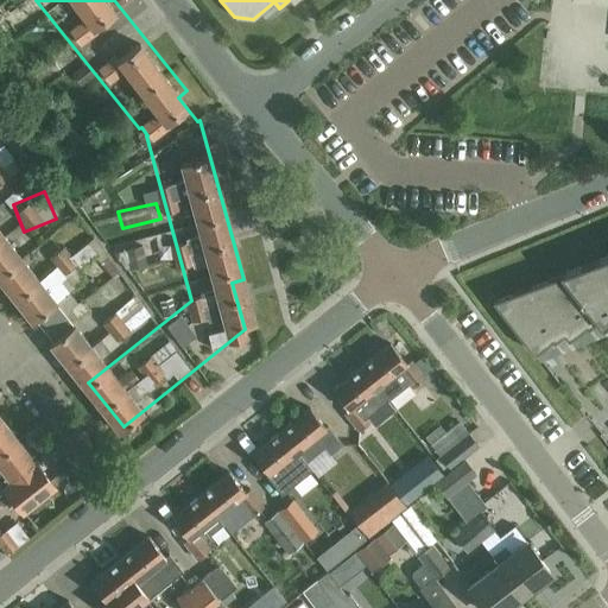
[(607,253),(496,299),(537,350),(538,349),(555,336),(556,339),(567,330),(570,336),(589,322),(590,324),(600,316),(605,322),(607,320),(607,253)]
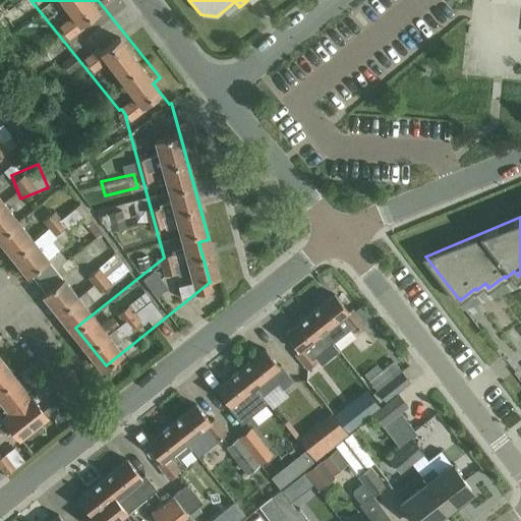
[(335,292),(309,312),(324,330),(341,316),(348,310),(349,310),(335,292)]
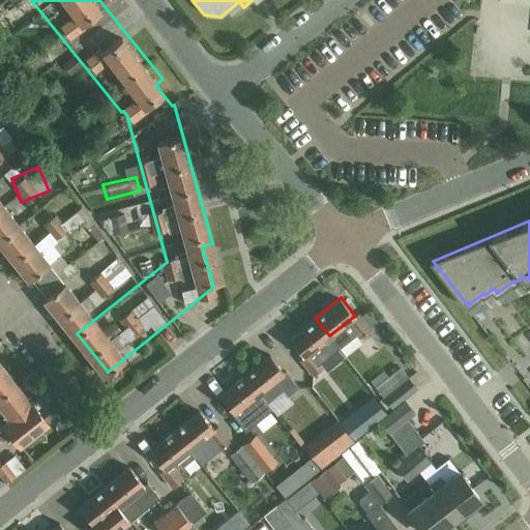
[(329,335),(315,318),(290,337),(304,356),(299,360),(313,376),(324,366),(321,363),(339,349),(328,336),(329,335)]
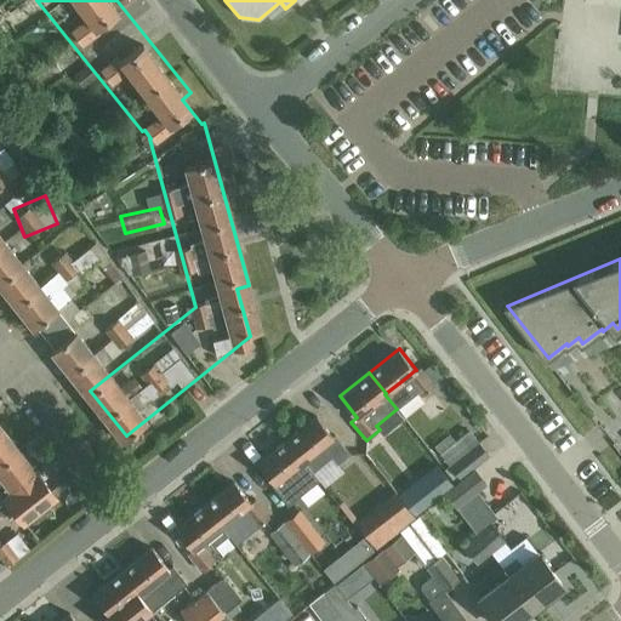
[(317,415),(288,438),(313,471),(328,460),(328,461),(332,457),(337,463),(351,454),(335,434),(334,436),(317,415)]
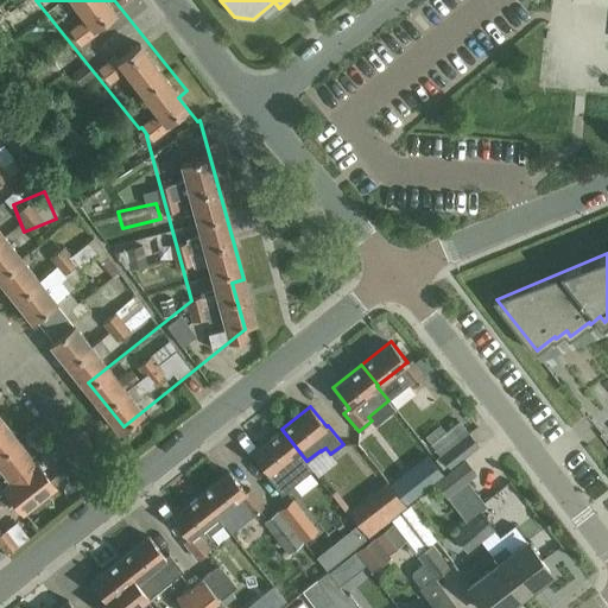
[(0,453),(18,439),(1,417),(0,417),(0,453)]
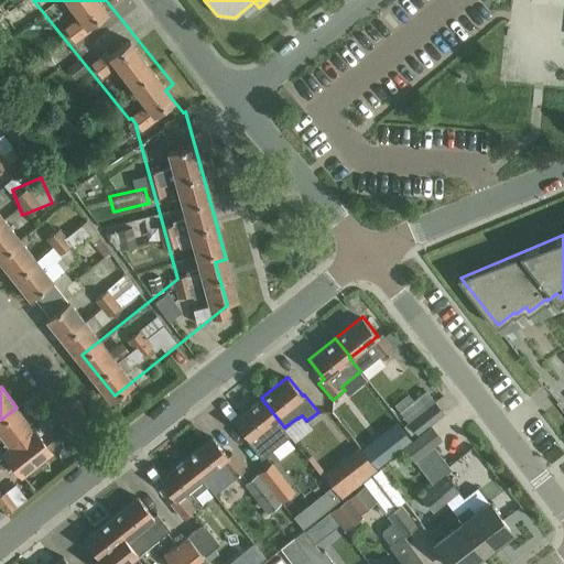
[(430,425),(445,413),(426,390),(399,412),(418,435),(430,425)]
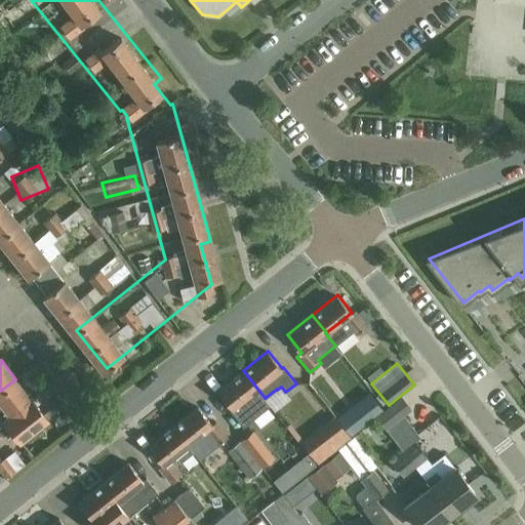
[(265,398),(243,370),(218,391),(233,408),(231,409),(244,427),(270,406),(264,399),(265,398)]
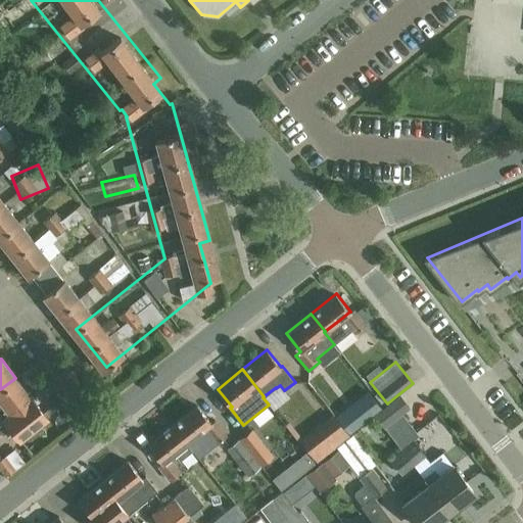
[(0,420),(31,396),(15,378),(0,389),(0,399),(3,403),(0,405),(0,420)]
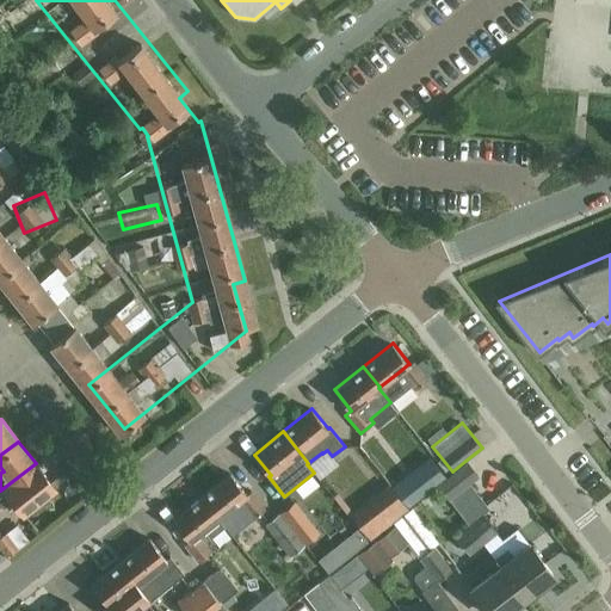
[(437,485),(446,476),(429,454),(390,485),(409,507),(437,485)]
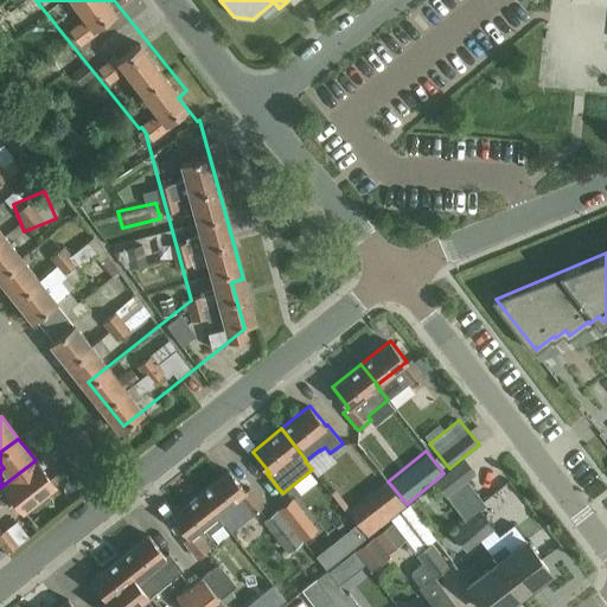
[(462,458),(434,481),(445,496),(474,472),(462,458)]
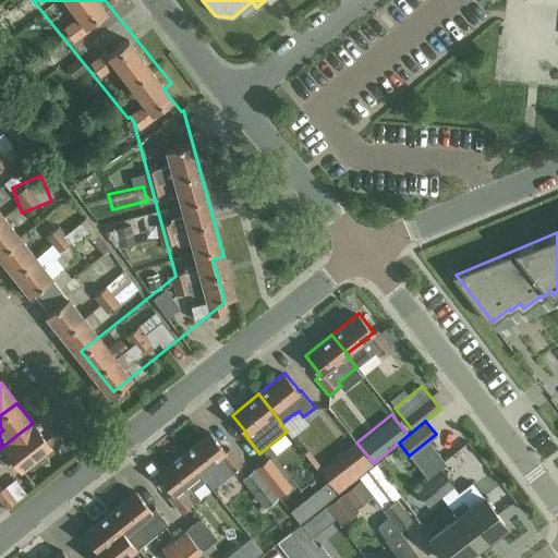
[(48,443),(33,423),(0,448),(0,462),(1,462),(3,464),(12,457),(21,468),(28,462),(26,460),(48,443)]
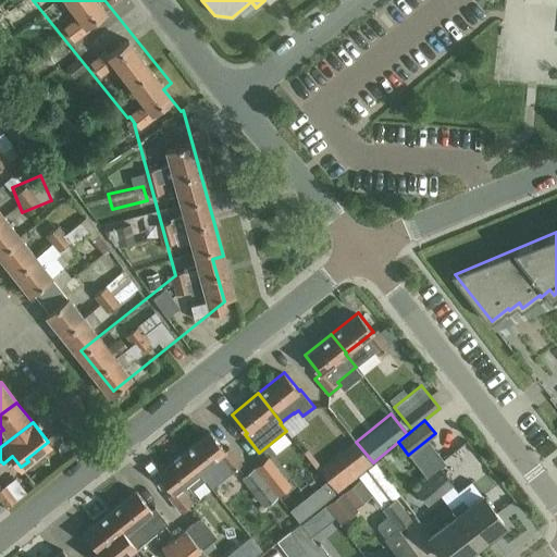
[(184,453),(202,477),(215,467),(224,479),(243,463),(229,447),(225,449),(210,431),(184,453)]
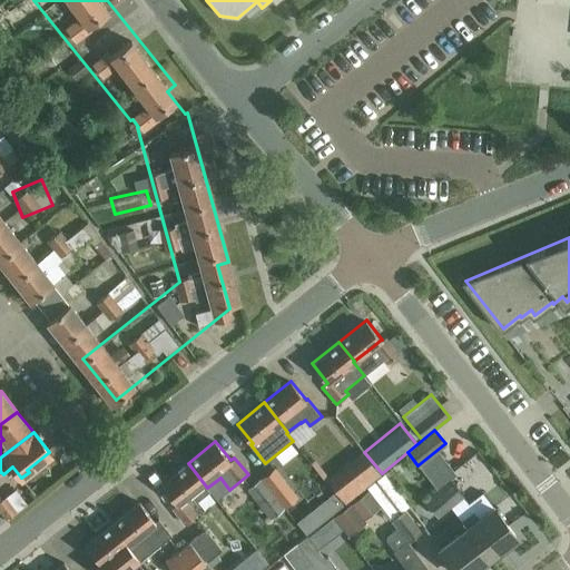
[(345,503),(382,475),(363,451),(326,480),(345,503)]
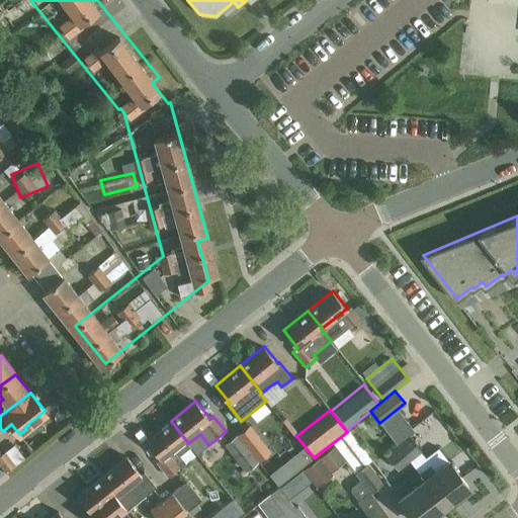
[(188,443),(171,421),(147,440),(161,457),(156,462),(168,477),(179,467),(167,452),(172,449),(178,456),(190,446),(188,443)]
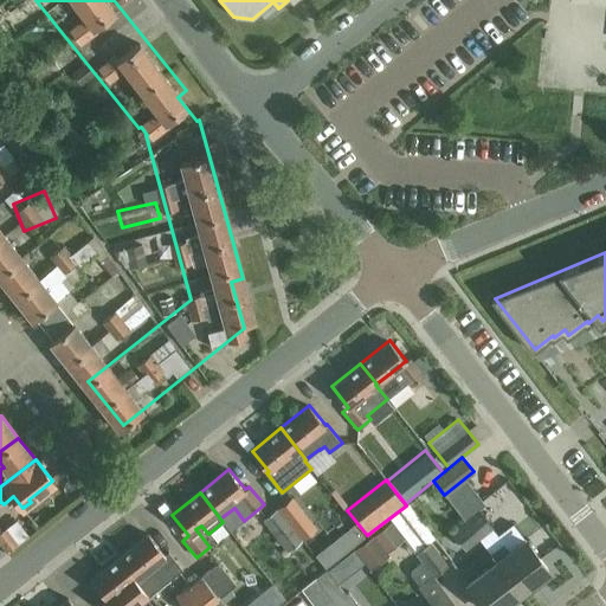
[(278,508),(302,536),(315,526),(292,497),(278,508)]
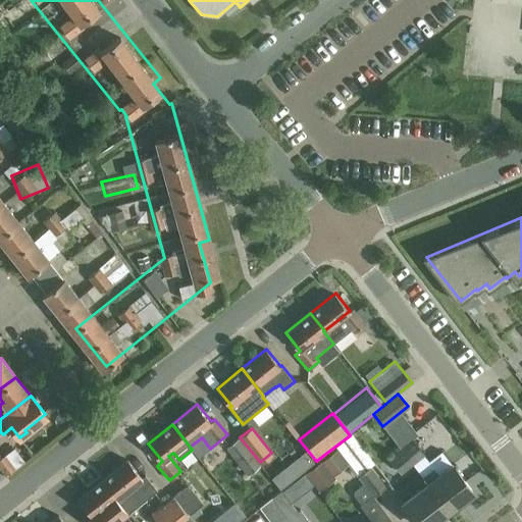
[(260,462),(240,437),(226,449),(249,475),(261,466),(259,463),(260,462)]
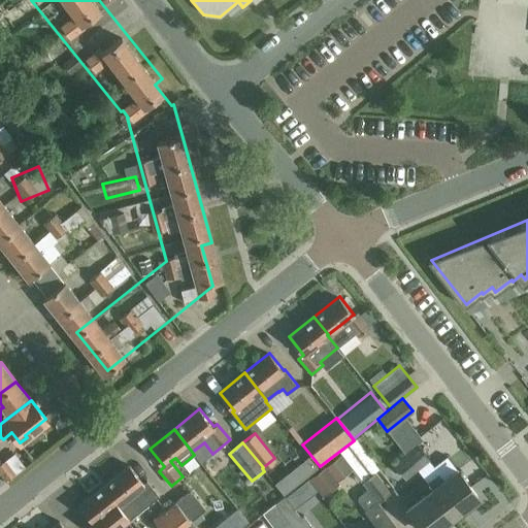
[(417,443),(405,453),(419,470),(431,461),(417,443)]
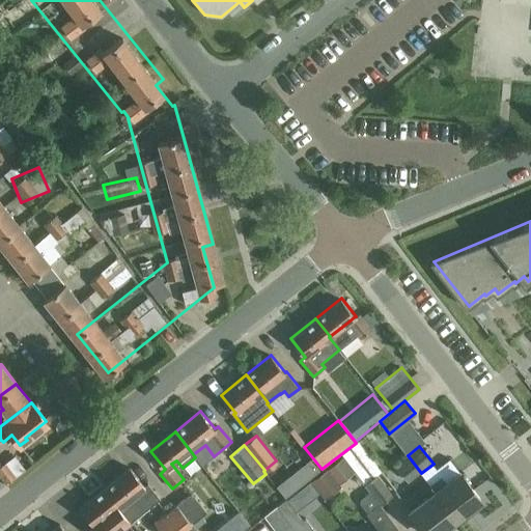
[(421,473),(408,455),(395,466),(409,483),(421,473)]
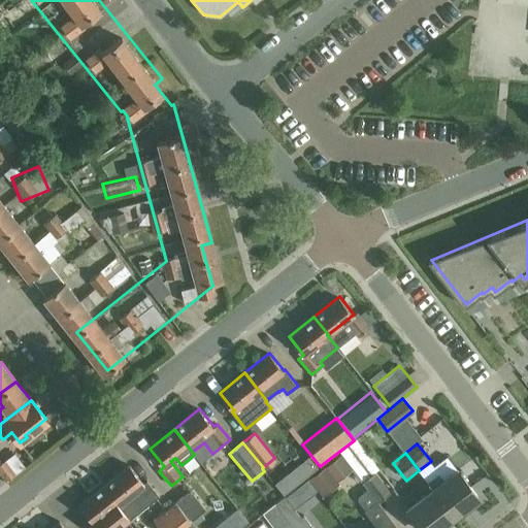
[(341,454),(309,480),(323,496),(338,484),(337,482),(353,469),(341,454)]
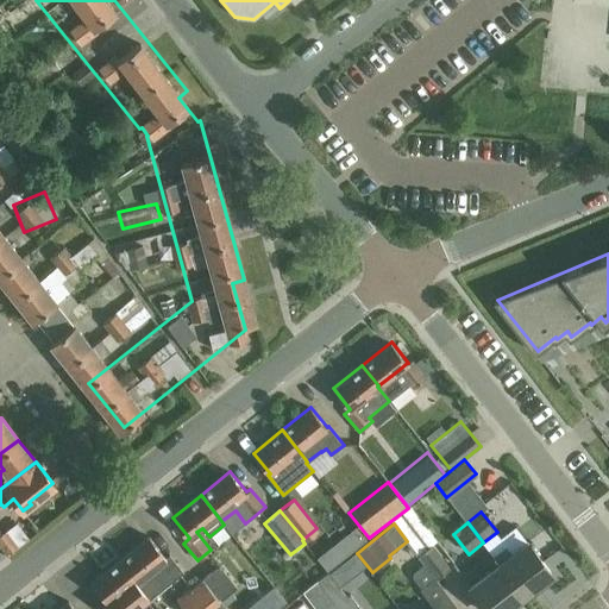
[(0,546),(7,557),(20,546),(8,531),(0,537),(0,546)]
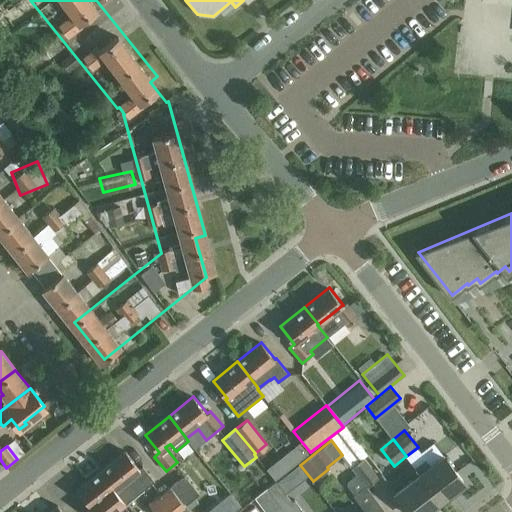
[(101,470),(127,502),(154,481),(142,466),(139,468),(125,450),(101,470)]
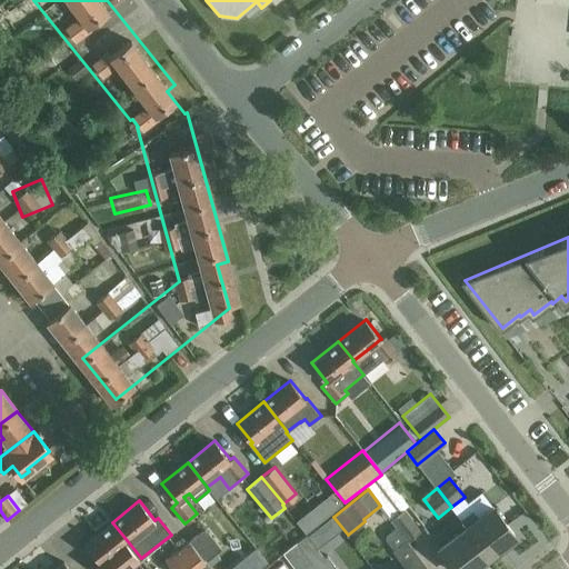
[(460,519),(488,555),(515,535),(491,505),(477,516),(472,510),(460,519)]
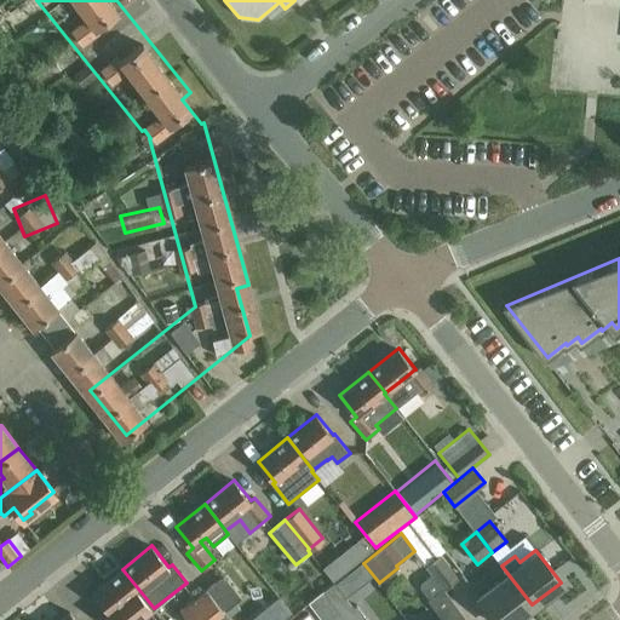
[(432,574),(443,590),(459,578),(440,554),(425,566),(431,574),(432,574)]
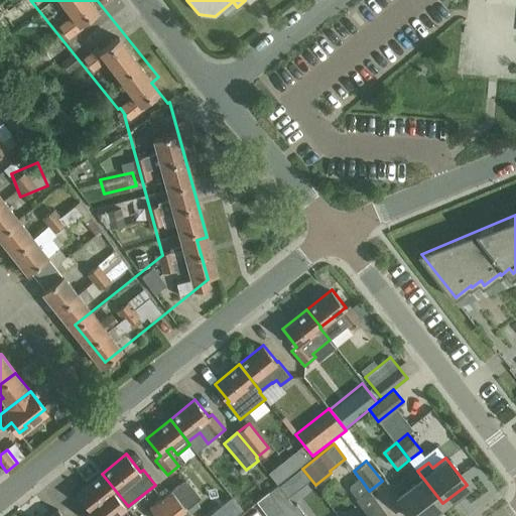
[(290,473),(282,462),(269,472),(278,483),(290,473)]
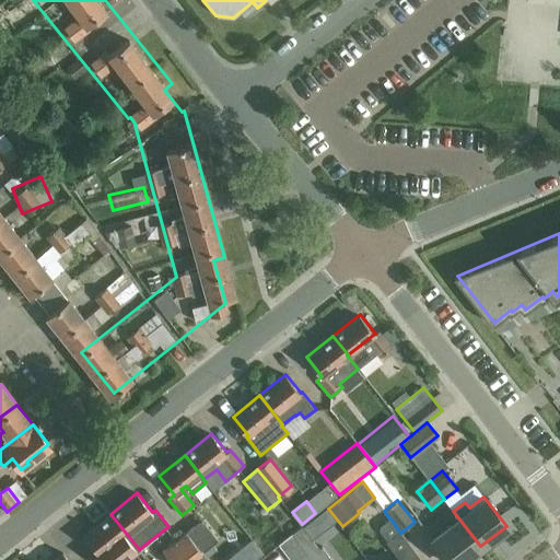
[(462,559),(480,546),(453,511),(453,512),(448,506),(423,526),(432,537),(448,559),(462,559)]
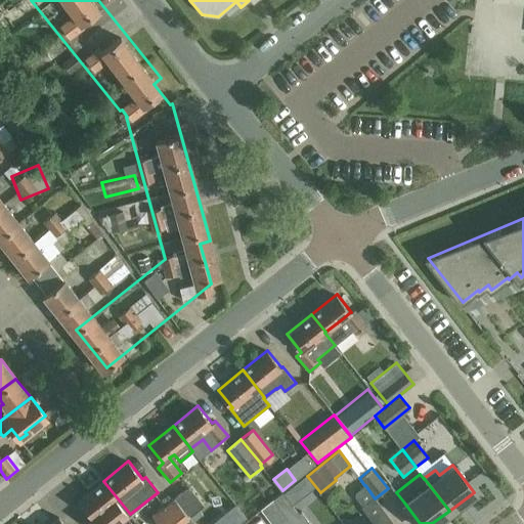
[(118,523),(130,514),(103,481),(79,500),(93,518),(89,522),(90,523),(118,523)]
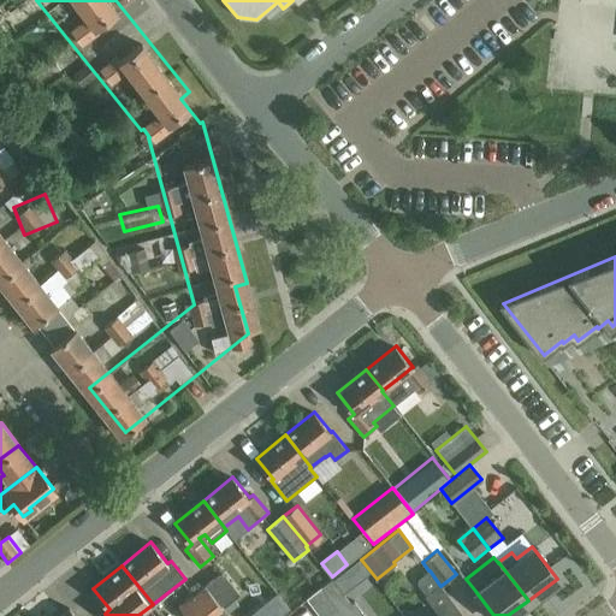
[(439,615),(463,615),(440,586),(430,570),(428,570),(418,579),(418,584),(426,594),(425,597),(439,615)]
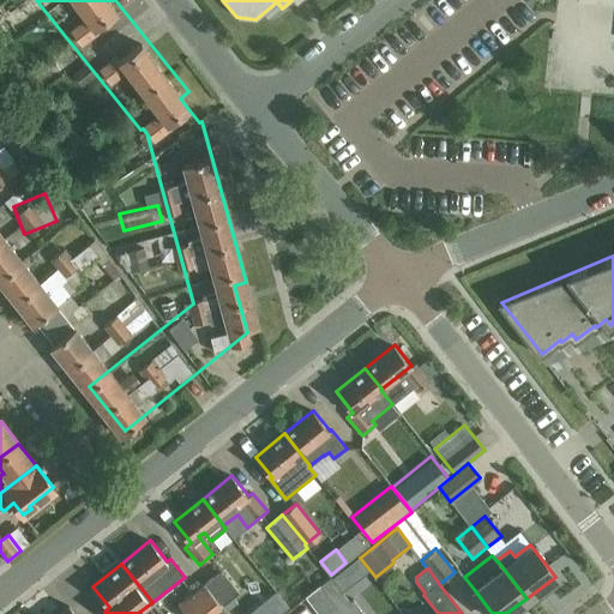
[(221,570),(204,583),(223,606),(240,593),(221,570)]
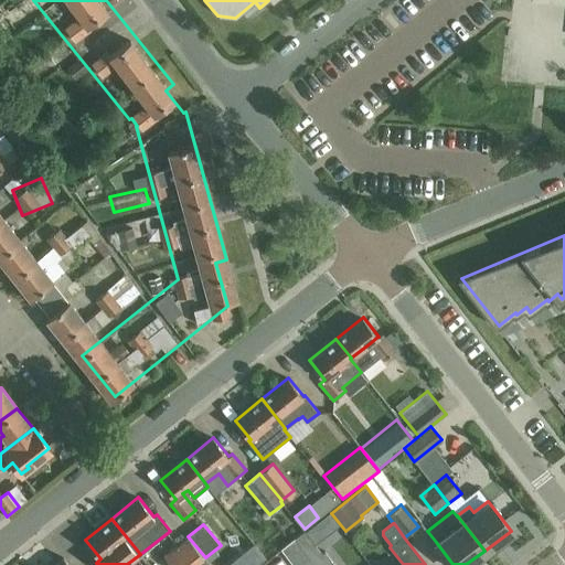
[(295,539),(313,564),(336,564),(326,552),(323,554),(306,532),(305,530),(295,539)]
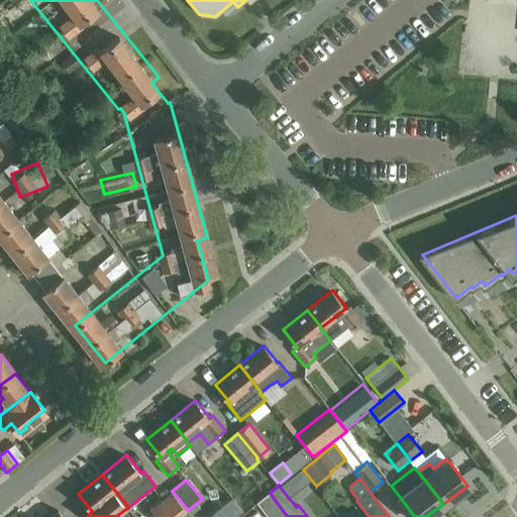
[(188,510),(172,491),(150,509),(157,516),(186,516),(190,515),(187,511),(188,510)]
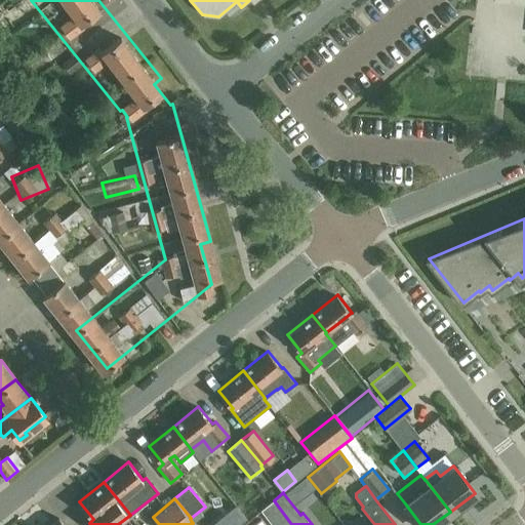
[(272,524),(291,524),(274,500),(260,511),(272,524)]
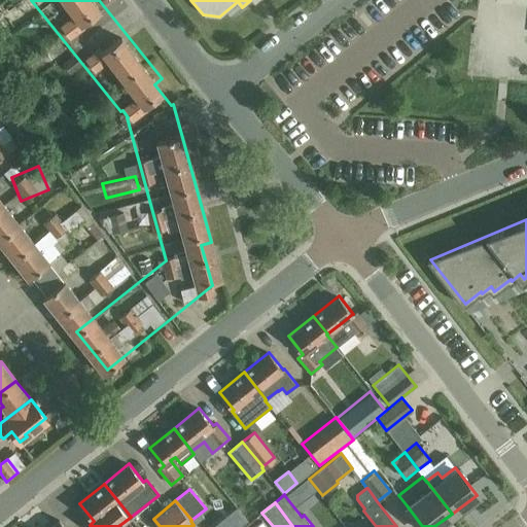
[(416,526),(410,514),(399,518),(403,526),(416,526)]
